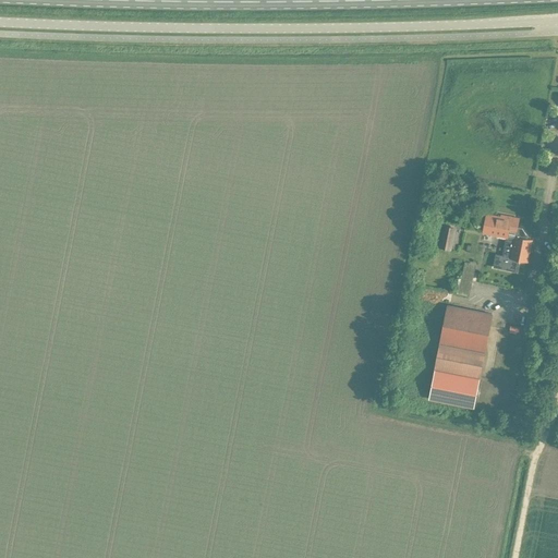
[(498,238),(504,239),(501,254),(528,259),(531,241),(524,239),(525,235),(525,234),(520,228),(518,228),(519,219),(501,215),(500,217),(487,215),(487,214),(486,214),(483,233),(484,232),(498,235),(498,238)]
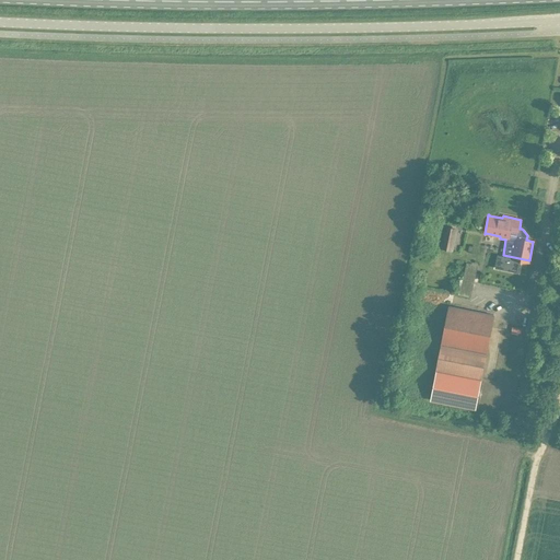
[(455,229),(445,226),(441,251),(451,253),(455,229)]
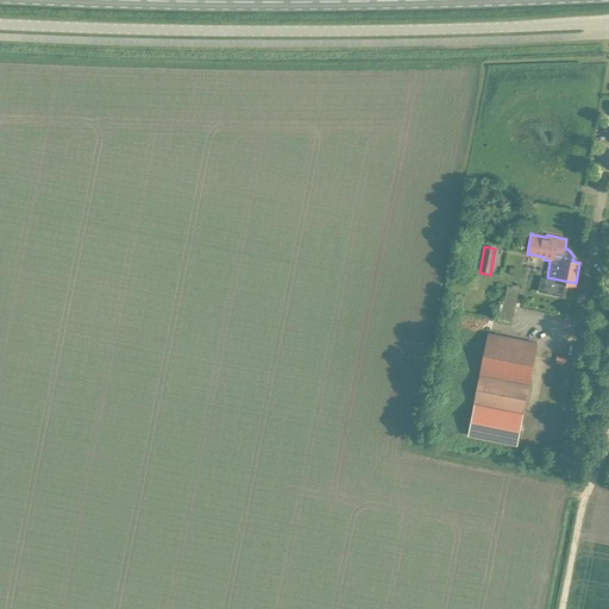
[(506,295),(501,320),(513,322),(518,297),(506,295)]
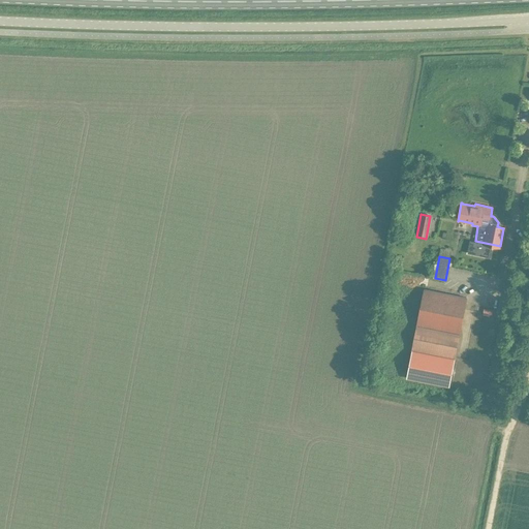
[(410,296),(404,344),(426,346),(425,351),(447,354),(454,305),(447,304),(448,290),(424,287),(423,298),(410,296)]
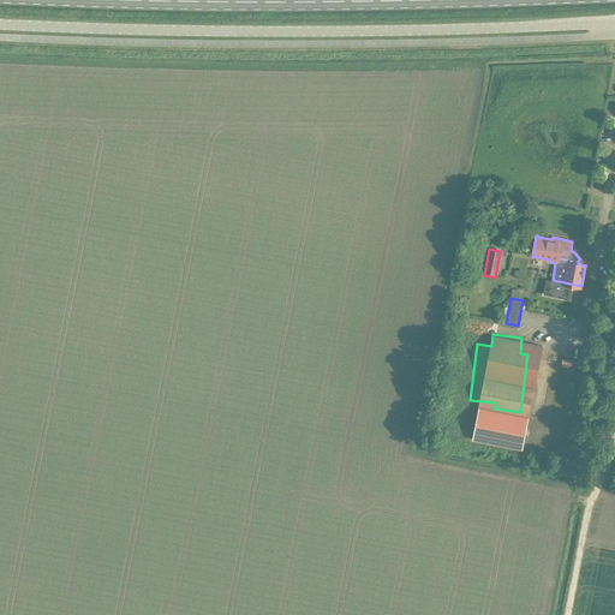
[(527,418),(479,408),(472,440),(521,449),(527,418)]
